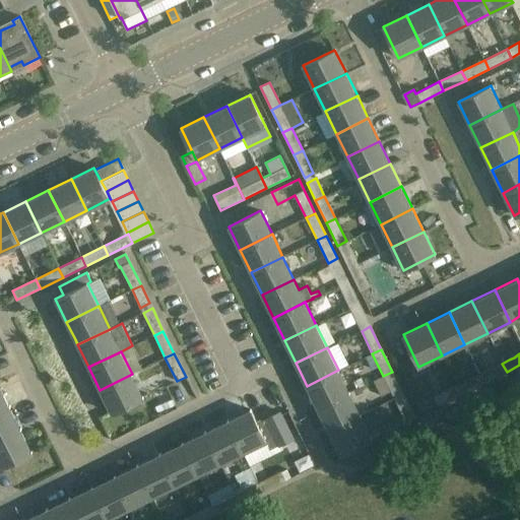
[(143,384),(169,372),(165,363),(138,376),(143,384)]
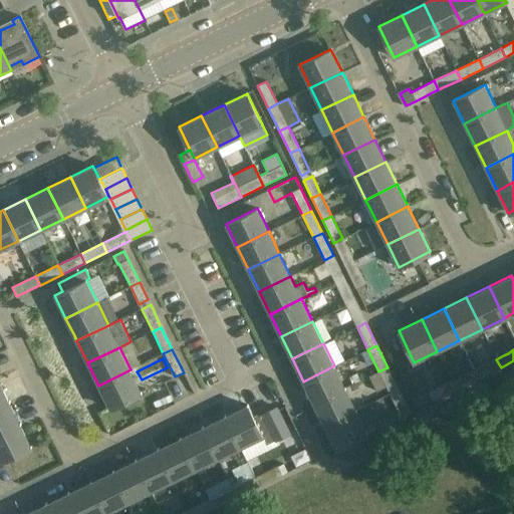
[(478,378),(501,367),(496,359),(474,369),(478,378)]
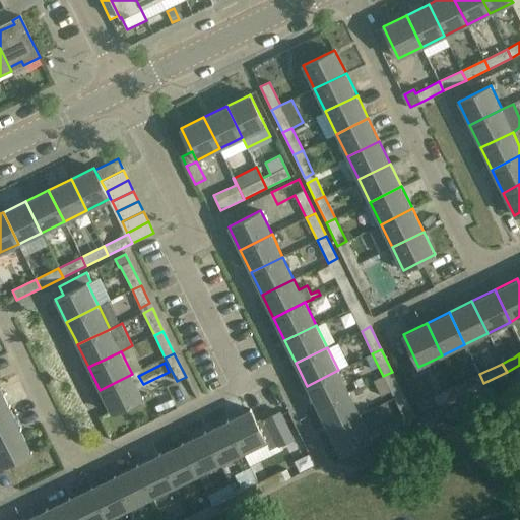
[(318,408),(349,393),(338,370),(307,386),(318,408)]
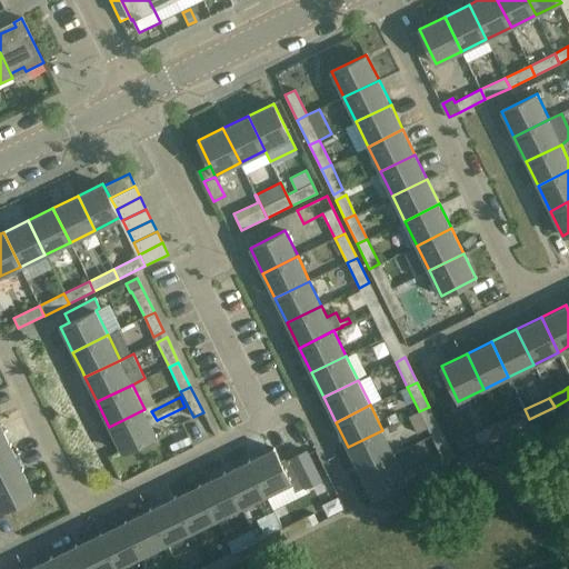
[(419,411),(408,417),(416,433),(427,428),(431,437),(441,431),(429,407),(419,411)]
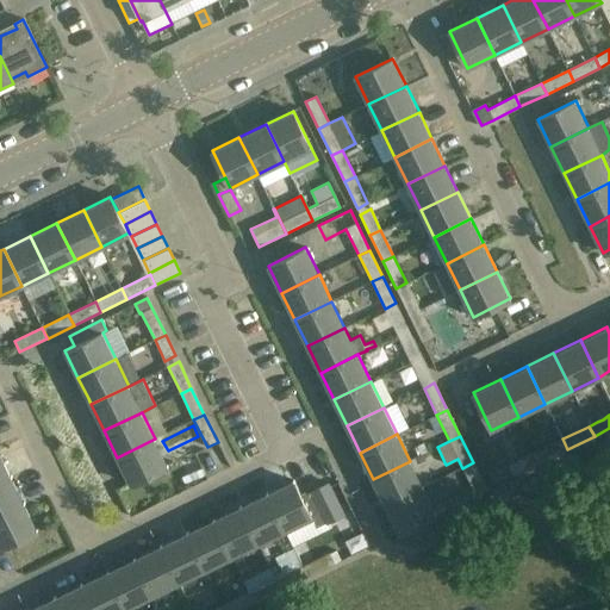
[(168,466),(155,439),(117,458),(130,485),(168,466)]
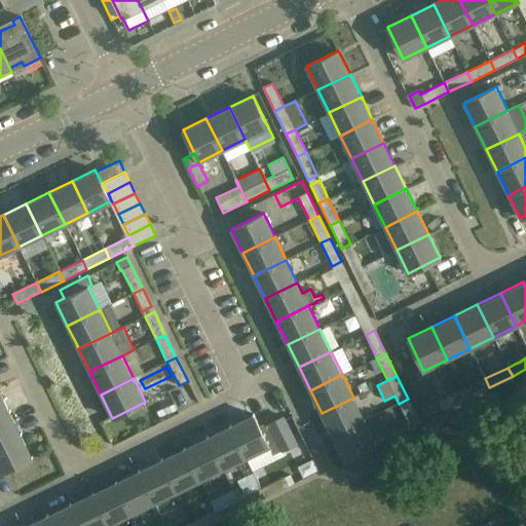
[(466,399),(489,387),(485,378),(462,389),(466,399)]
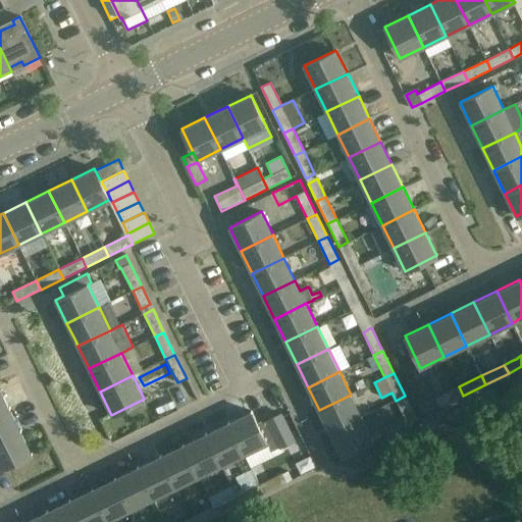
[(440,407),(463,396),(459,386),(435,399),(434,396),(417,405),(422,414),(439,406),(440,407)]
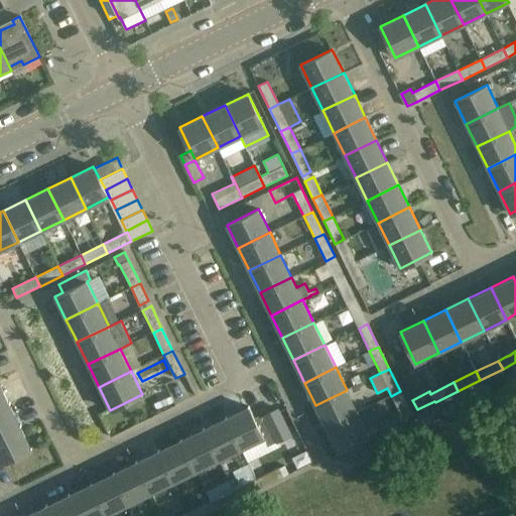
[(0,407),(9,403),(0,383),(0,407)]
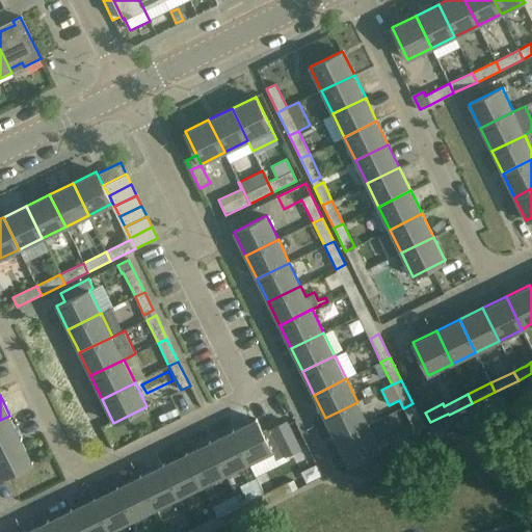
[(325,418),(336,441),(369,425),(357,402),(325,418)]
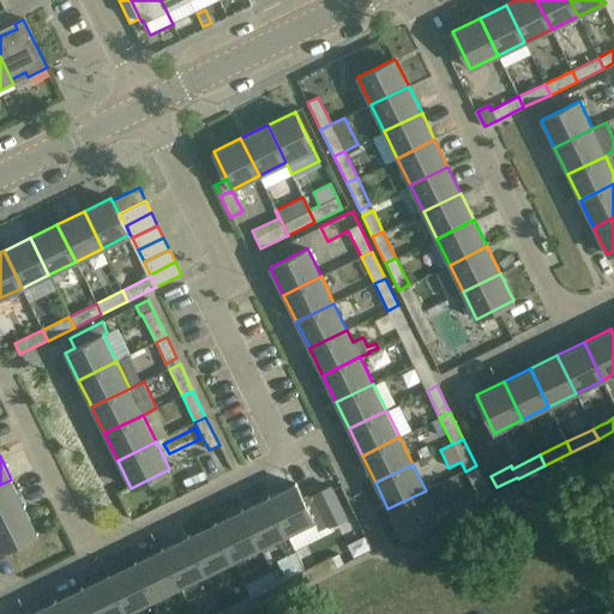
[(476,465),(465,471),(479,499),(489,493),(476,465)]
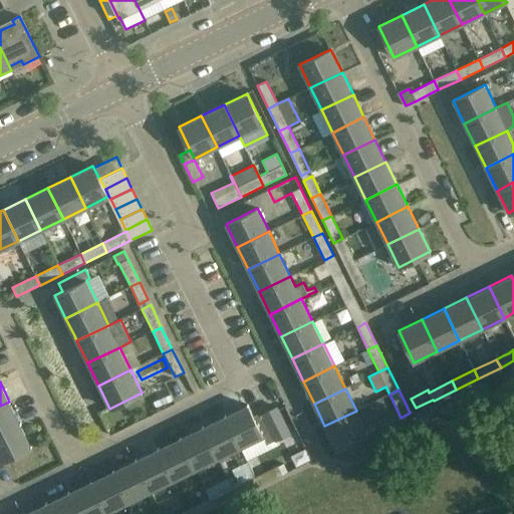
[(0,433),(20,424),(9,402),(0,406),(0,433)]
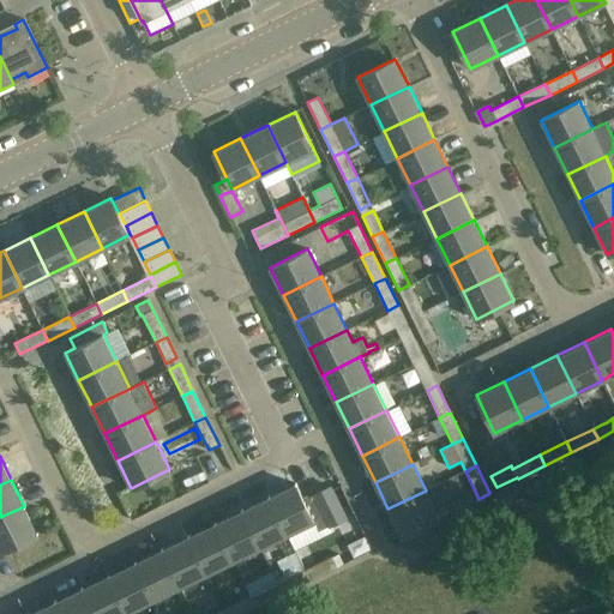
[(269,497),(287,535),(314,522),(295,483),(269,497)]
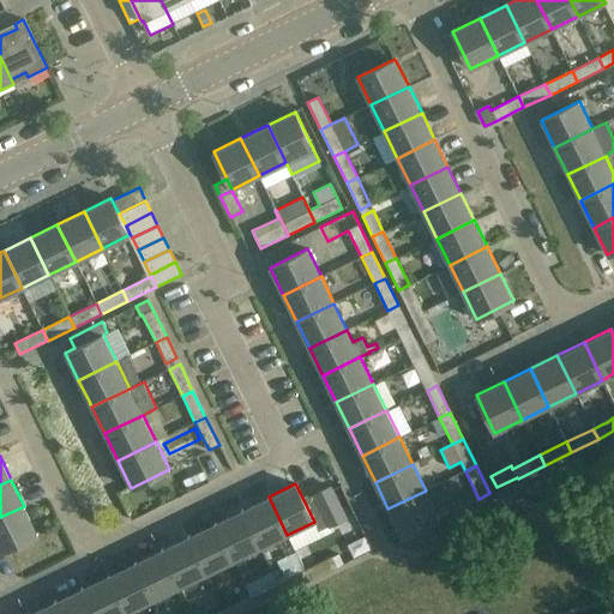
[(426,491),(387,509),(402,536),(439,518),(426,491)]
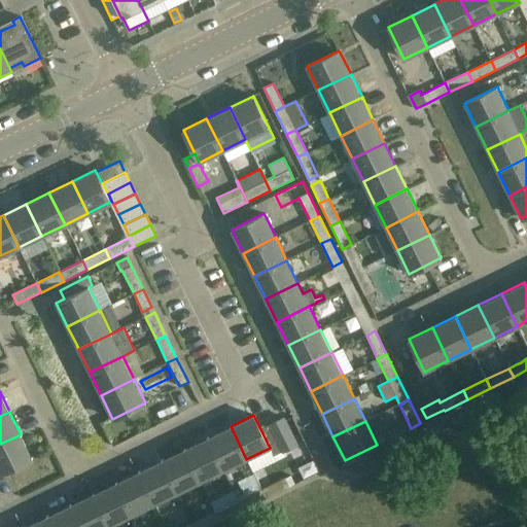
[(207,437),(223,470),(246,459),(231,426),(207,437)]
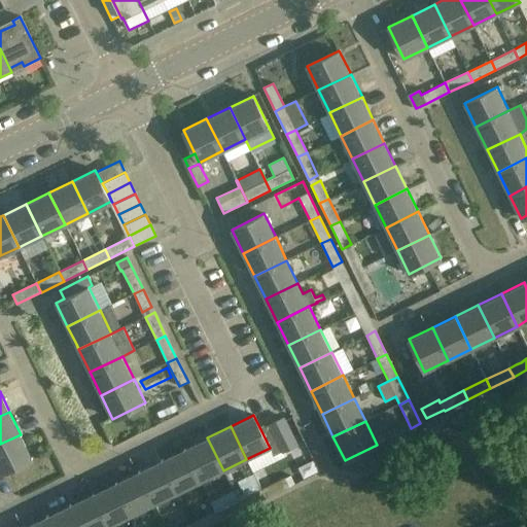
[(21,434),(0,444),(0,472),(32,458),(21,434)]
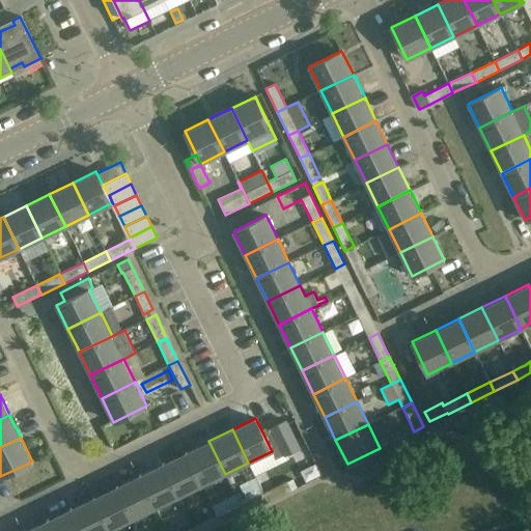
[(201,485),(225,474),(208,441),(186,452),(201,485)]
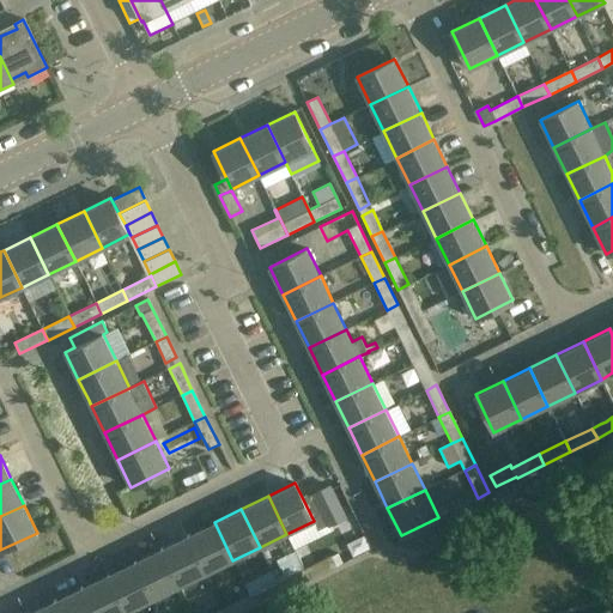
[(206,572),(232,560),(214,522),(188,535),(206,572)]
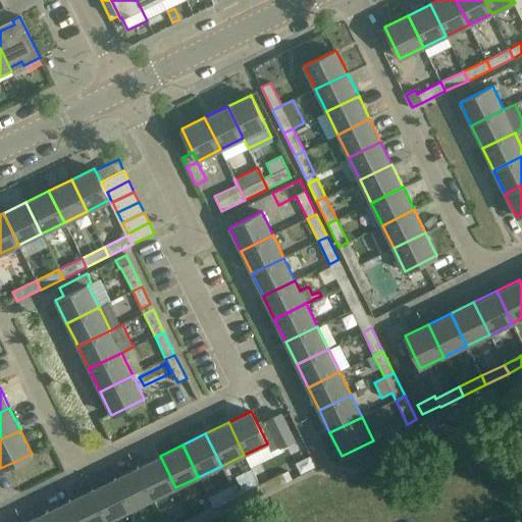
[(137,467),(153,499),(175,487),(160,456),(137,467)]
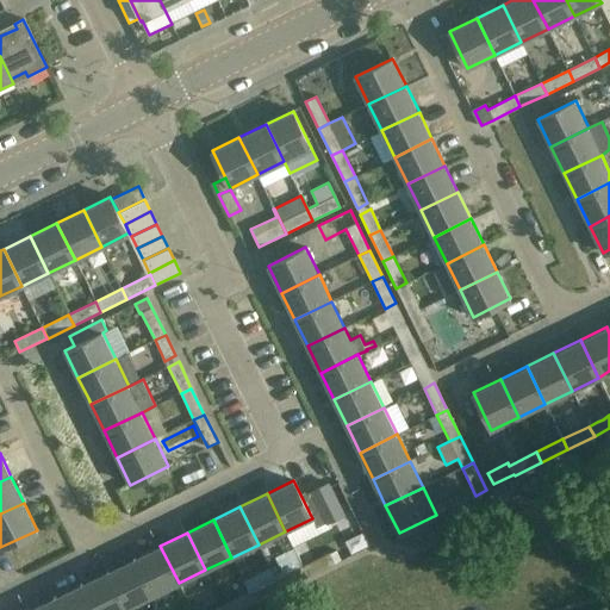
[(134,559),(151,596),(179,583),(160,546),(134,559)]
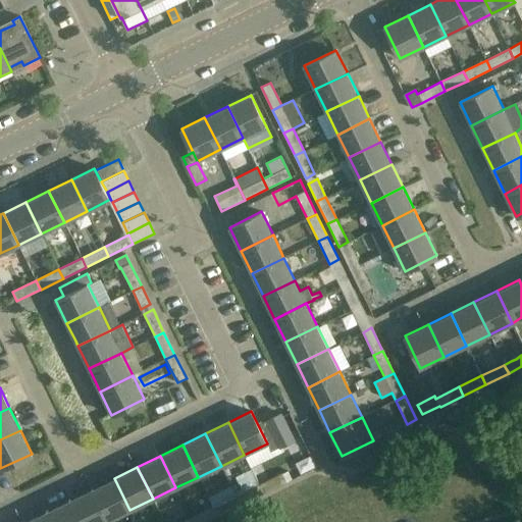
[(258,484),(263,493),(286,482),(282,473),(258,484)]
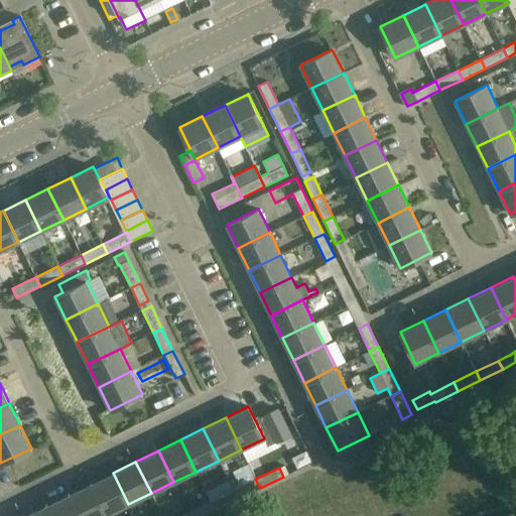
[(106,515),(128,504),(113,473),(91,484),(106,515)]
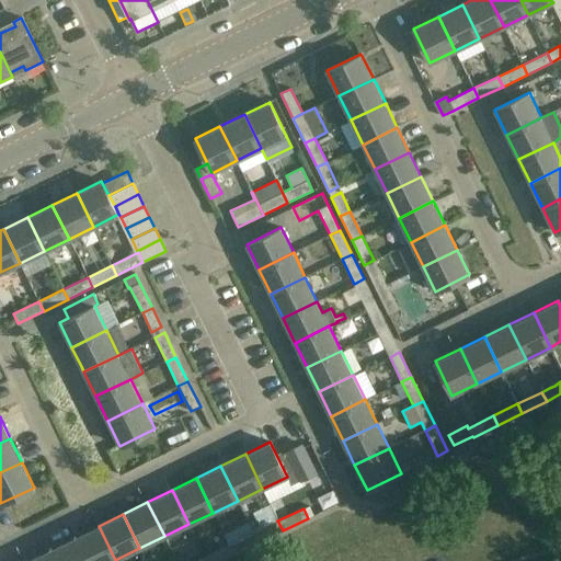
[(253,533),(259,542),(283,530),(277,521),(253,533)]
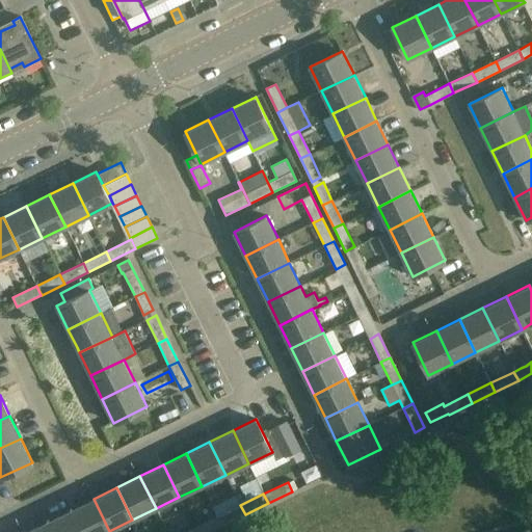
[(70,510),(80,531),(107,531),(109,531),(94,499),(70,510)]
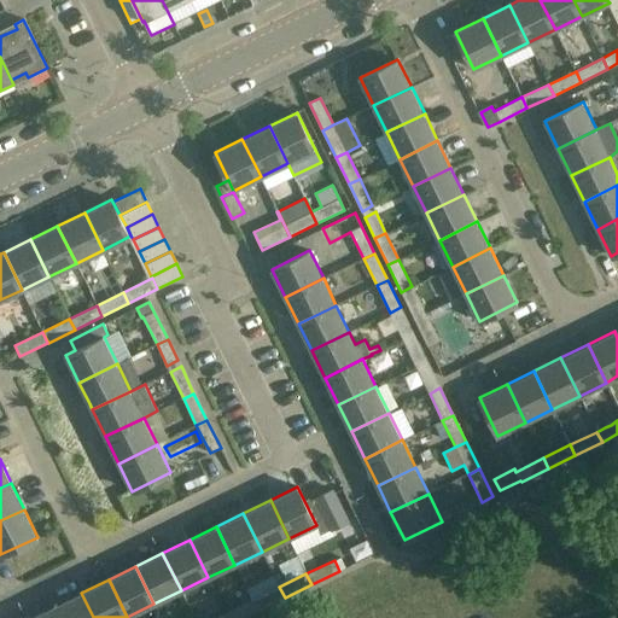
[(257,611),(285,598),(279,587),(252,600),(257,611)]
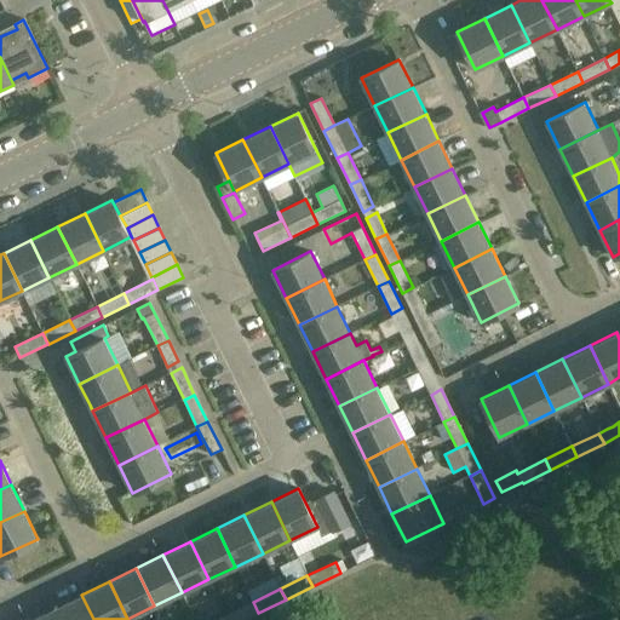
[(93,619),(81,595),(55,608),(61,619),(93,619)]
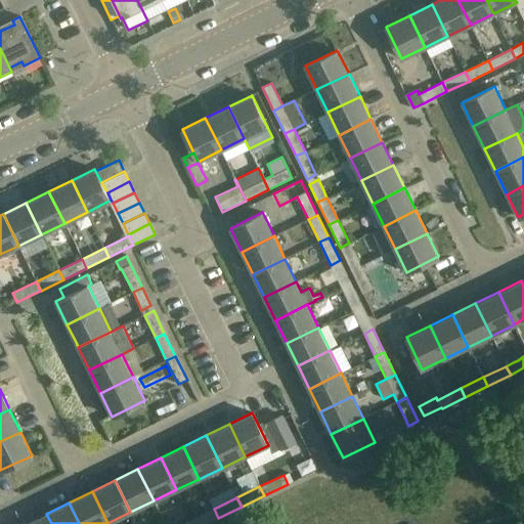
[(192,523),(206,523),(218,518),(214,509),(191,520),(192,523)]
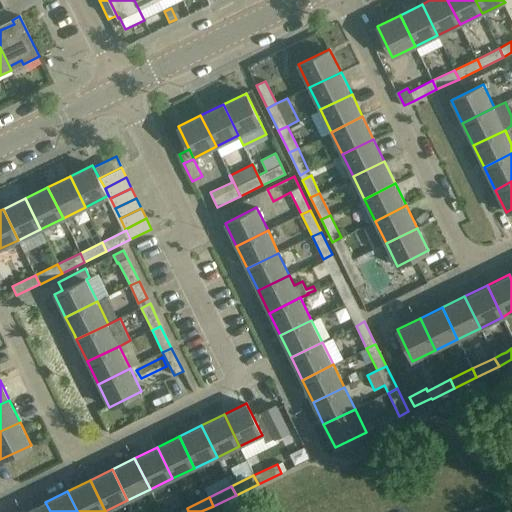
[(50,511),(45,502),(23,511),(50,511)]
